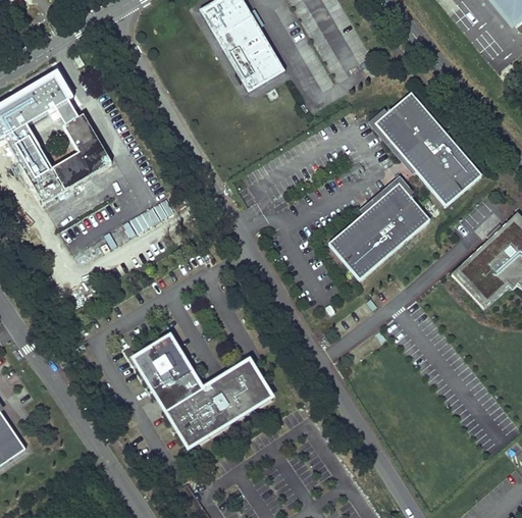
[(214,0),(200,8),(249,92),(285,69),(243,0),(214,0)]
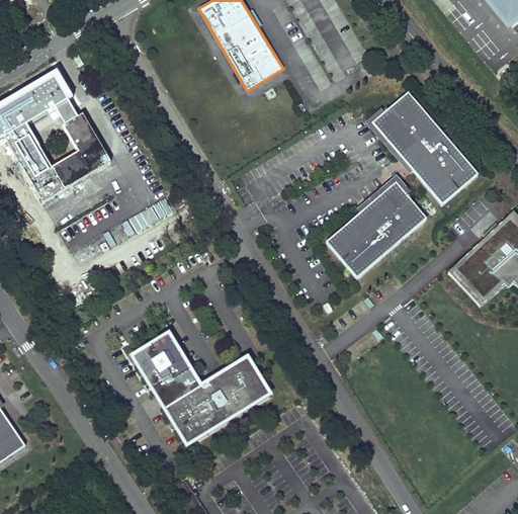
[(491,0),(511,23),(517,17),(517,0),(491,0)]
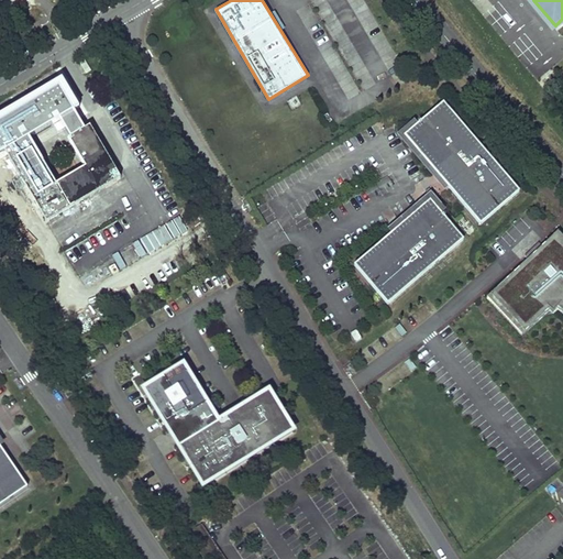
[(443,98),(417,121),(418,121),(407,131),(450,182),(449,183),(481,220),(520,187),(443,98)]
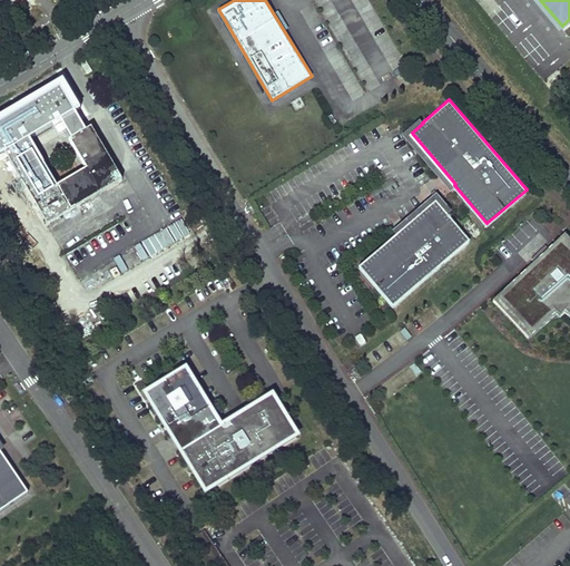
[(28,132),(3,146),(48,222),(123,176),(90,123),(68,137),(84,165),(57,182),(38,150),(41,137),(52,139),(59,114),(33,107),(28,132)]
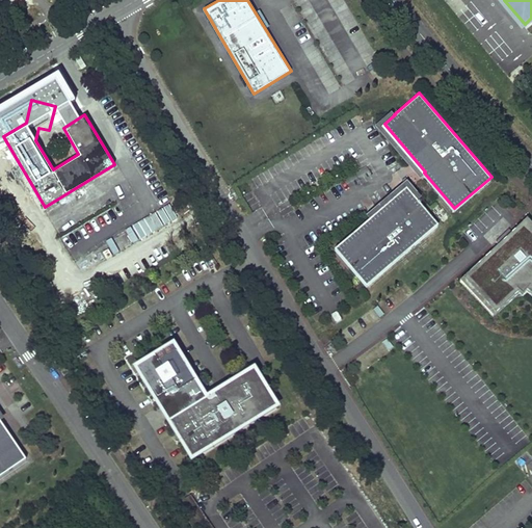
[(425,172),(384,124),(395,114),(394,114),(382,125),(424,173),(425,172)]
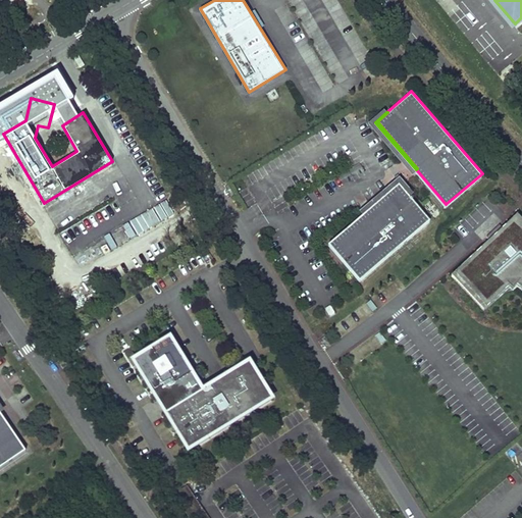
[(365,213),(400,184),(408,194),(409,193),(399,182),(363,212),(365,213)]
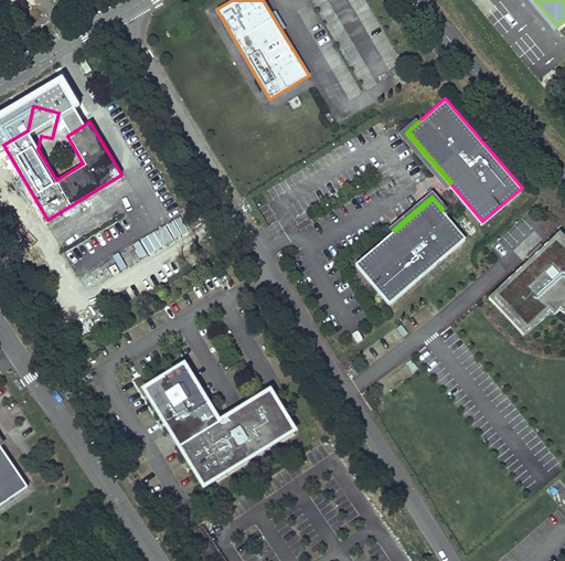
[(390,302),(466,235),(443,209),(441,210),(433,199),(395,231),(393,230),(355,262),(390,302)]
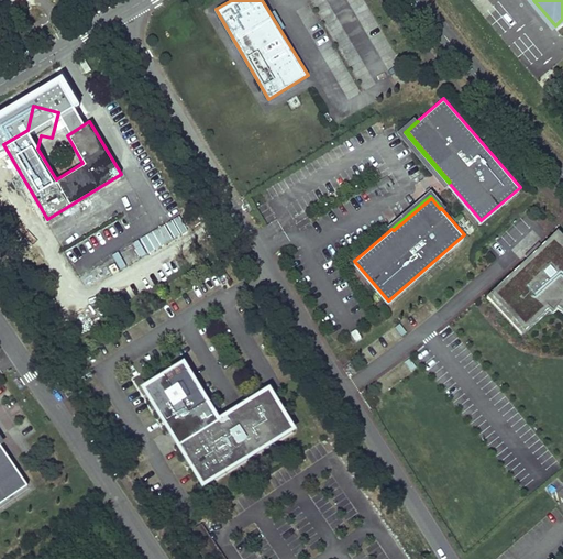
[(562,232),(558,228),(490,291),(526,328),(549,305),(553,308),(558,304),(562,308),(562,232)]
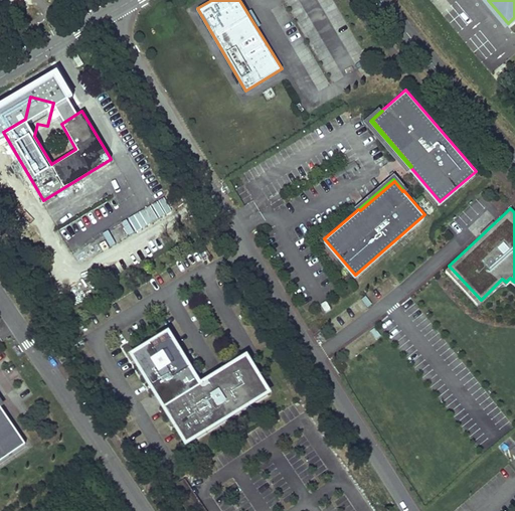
[(477,303),(481,300),(449,266),(446,269),(477,303)]
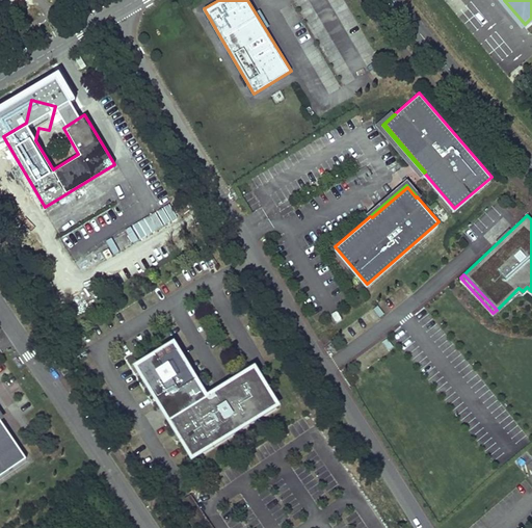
[(191,456),(276,403),(254,367),(201,399),(196,394),(203,391),(198,385),(193,389),(190,383),(195,379),(173,342),(135,365),(158,402),(170,395),(181,412),(168,419),(191,456)]
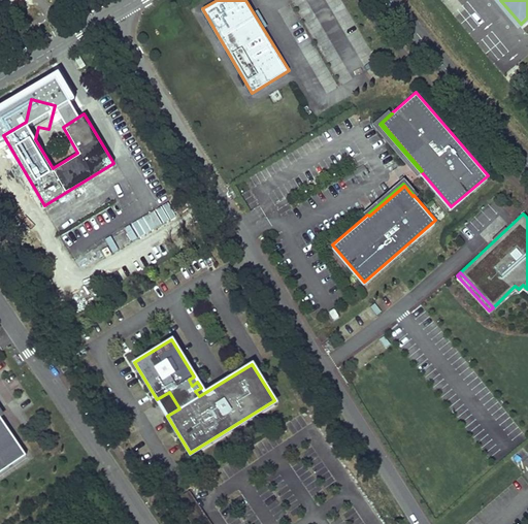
[(68,365),(63,357),(57,360),(63,369),(68,365)]
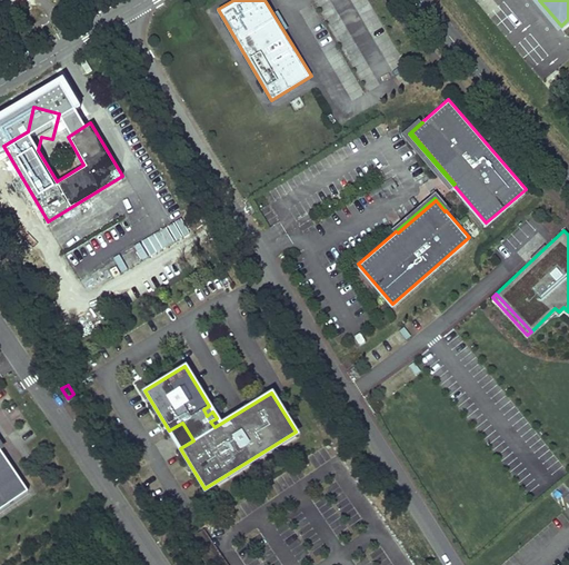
[(0,506),(28,488),(0,446),(0,506)]
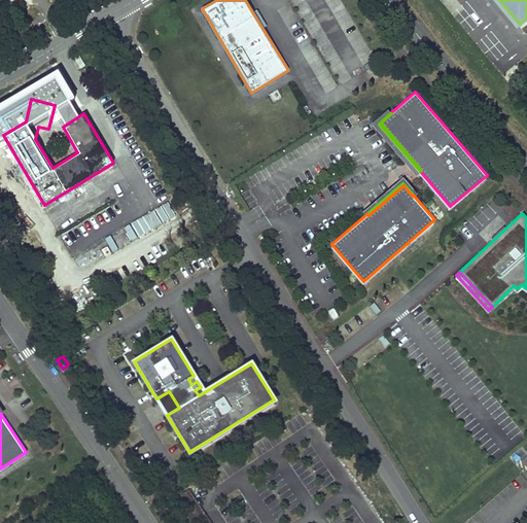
[(213,522),(189,486),(176,495),(194,522),(213,522)]
